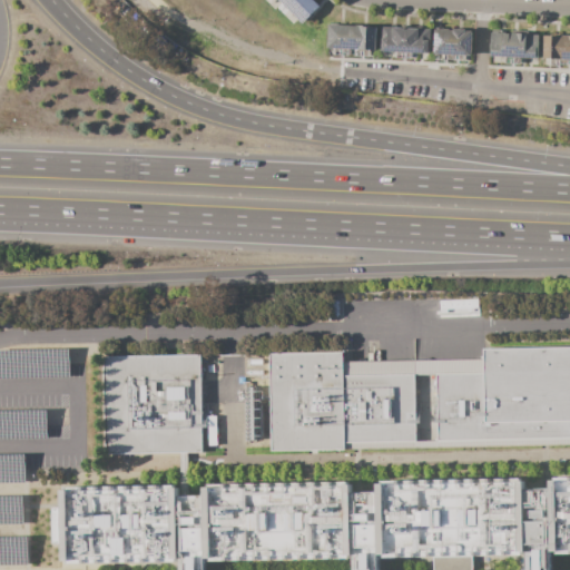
[(285,6),(290,0),(314,0),(320,6),(302,23),(285,6)]
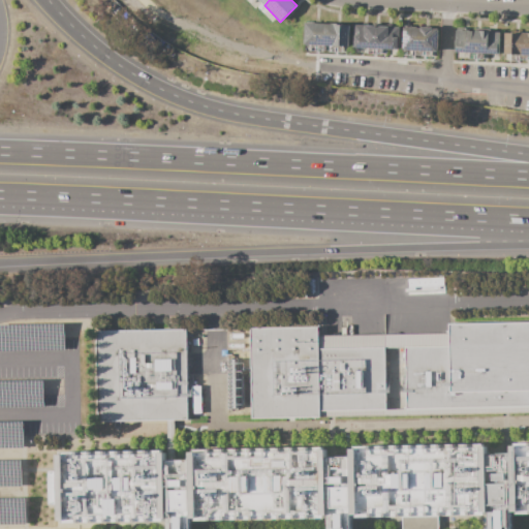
[(349,25),(348,48),(343,47),(343,53),(337,53),(337,47),(335,47),(335,53),(330,53),(330,47),(323,45),(323,52),(318,52),(318,45),(315,45),(315,52),(310,51),(310,45),(304,44),(306,23),(334,25),(334,24),(339,24),(339,25),(349,25)]
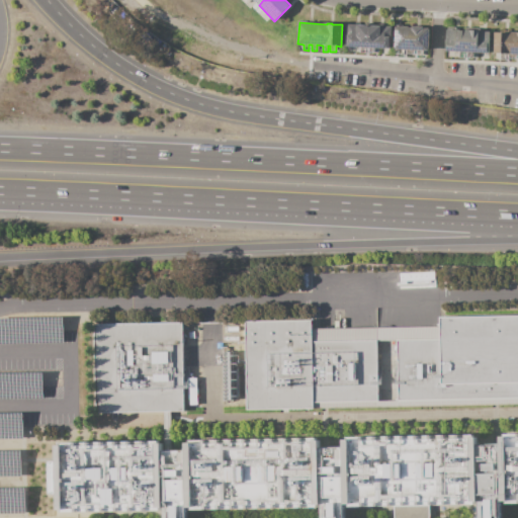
[(347,24),(367,25),(367,26),(370,27),(371,25),(392,26),(391,49),(373,49),(373,54),(368,54),(368,48),(366,48),(365,54),(360,54),(360,48),(347,47),(347,34),(346,34),(347,24)]
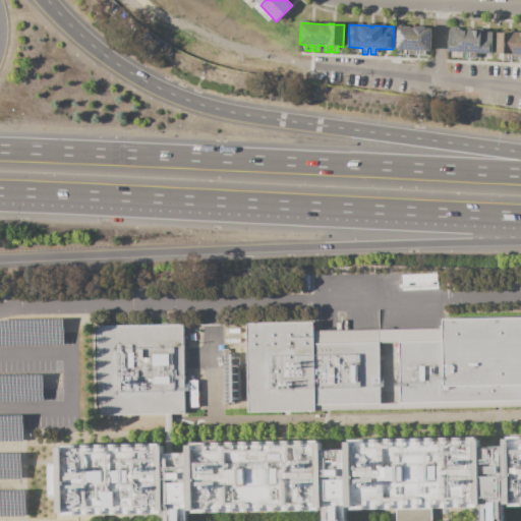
[(398,26),(404,27),(404,26),(410,26),(409,27),(414,27),(414,26),(425,27),(425,29),(431,29),(431,48),(430,48),(430,51),(425,51),(424,56),(418,56),(418,51),(416,51),(416,55),(408,54),(408,50),(406,50),(406,56),(400,55),(400,50),(397,50),(398,26)]
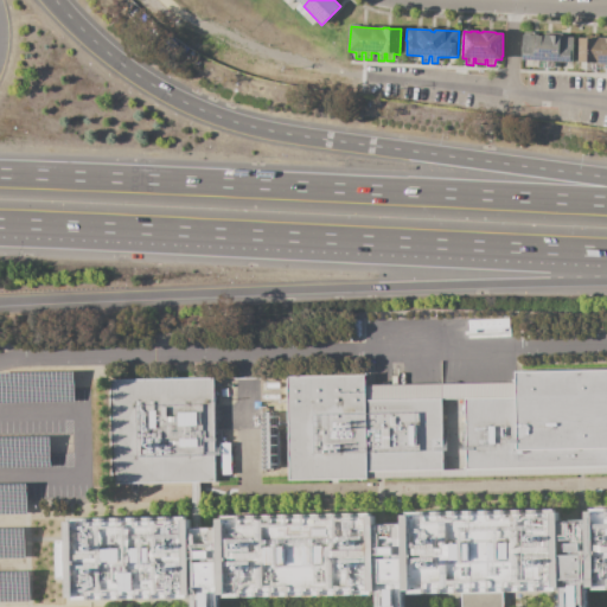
[(523,34),(551,36),(563,36),(563,37),(573,37),(573,55),(574,55),(574,62),(554,62),(554,69),(547,68),(547,62),(544,61),(544,68),(537,68),(538,61),(522,61),(522,40),(523,40),(523,34)]
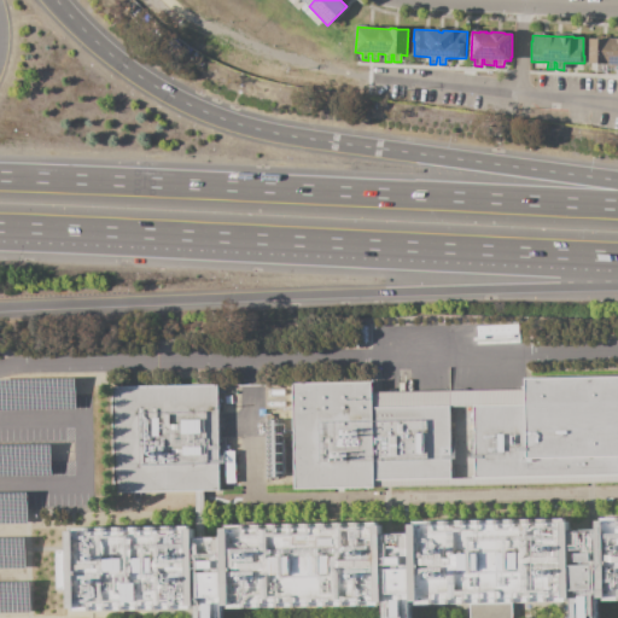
[(590,39),(602,39),(602,38),(610,38),(610,39),(617,39),(617,65),(616,65),(616,70),(606,70),(606,64),(602,64),(602,71),(596,71),(596,64),(590,64),(590,39)]
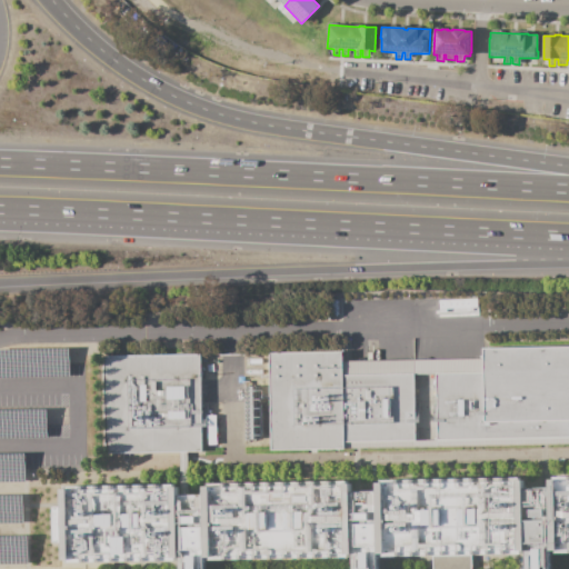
[(477,296),(478,312),(440,315),(439,300),(468,299),(468,296),(477,296)]
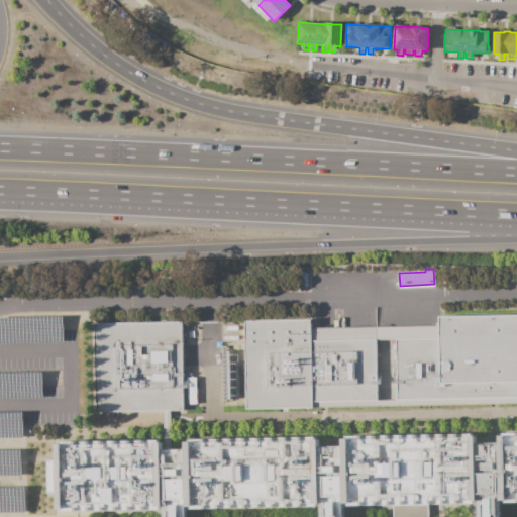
[(396,339),(397,400),(397,406),(516,402),(516,315),(438,317),(438,325),(438,338),(396,339)]
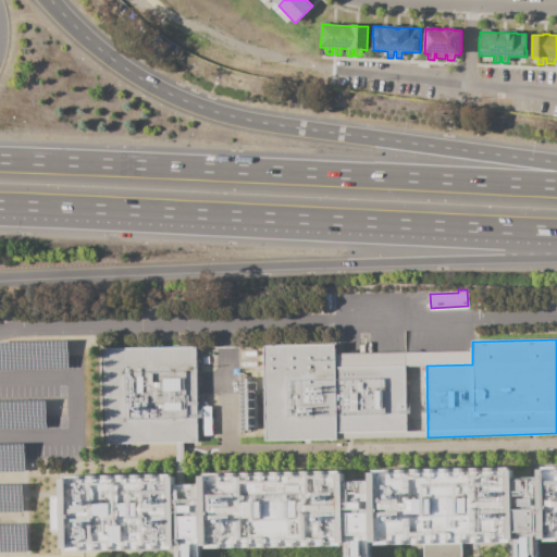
[(0,342),(0,370),(67,369),(67,341),(0,342)]
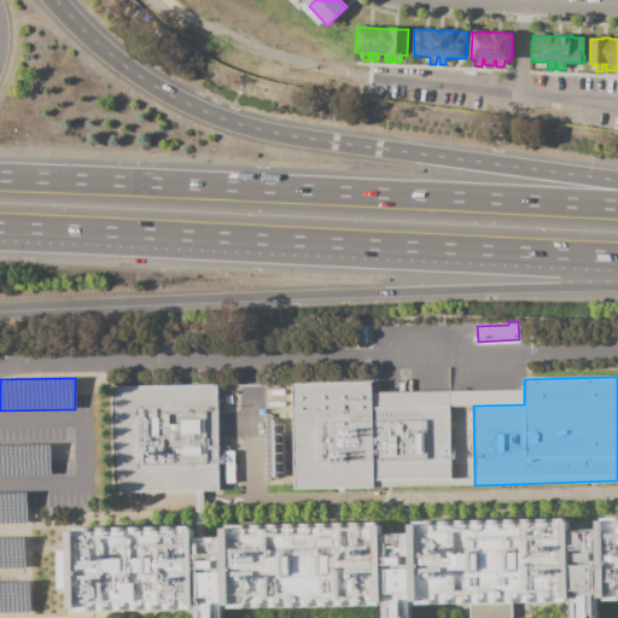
[(292,384),(295,490),(374,488),(374,487),(474,485),(474,478),(452,478),(449,406),(372,408),(372,392),(372,383),(292,384)]
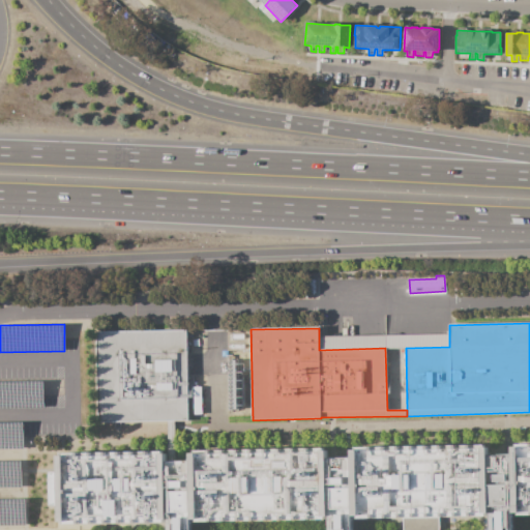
[(98,422),(96,332),(186,330),(188,399),(189,399),(190,421),(120,422),(120,429),(114,429),(114,422),(98,422)]
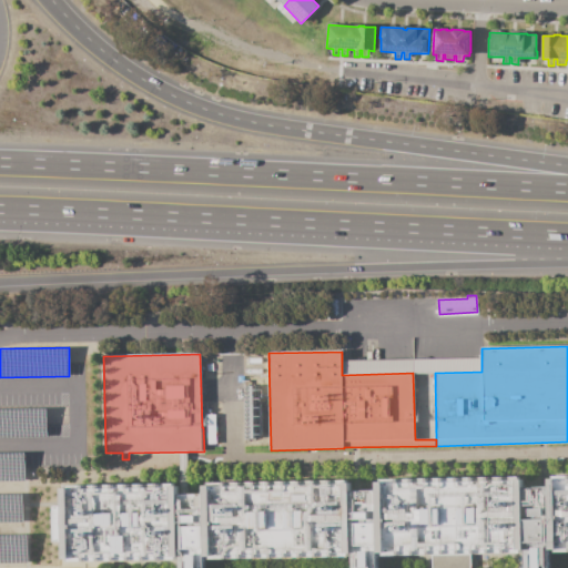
[(482,372),(435,373),(413,373),(342,375),(342,361),(482,357),(482,372)]
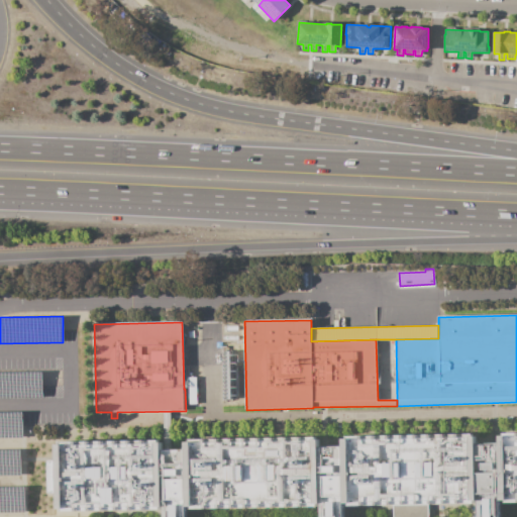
[(0,398),(42,398),(41,372),(0,373),(0,398)]
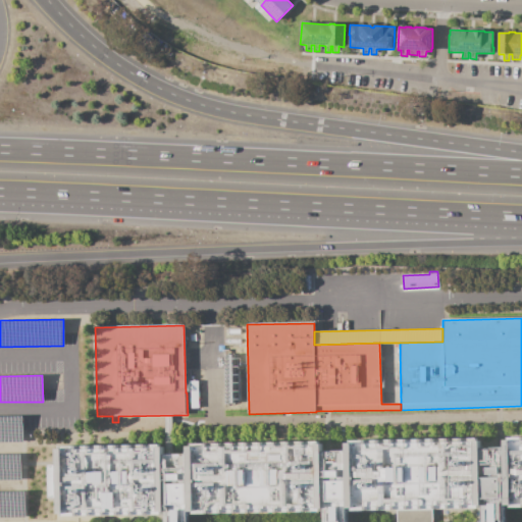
[(166,521),(166,513),(161,513),(162,515),(62,517),(62,514),(58,514),(58,510),(55,510),(55,499),(50,499),(50,465),(58,465),(57,449),(164,447),(164,453),(189,453),(188,444),(322,441),(322,450),(346,449),(345,440),(480,437),(481,447),(504,447),(504,437),(521,436),(521,507),(505,508),(505,521),(483,521),(483,506),(481,506),(481,508),(432,509),(432,521),(398,521),(398,510),(347,511),(347,521),(323,521),(323,510),(320,510),(320,512),(193,514),(193,512),(189,512),(189,521),(166,521)]
